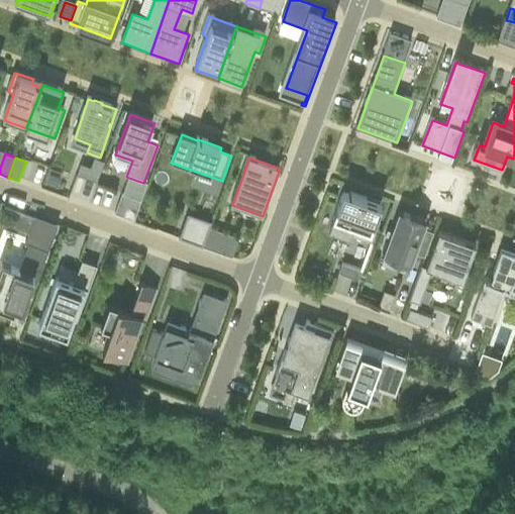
[(82,166),(78,177),(88,181),(98,184),(102,174),(92,170),(82,166)]
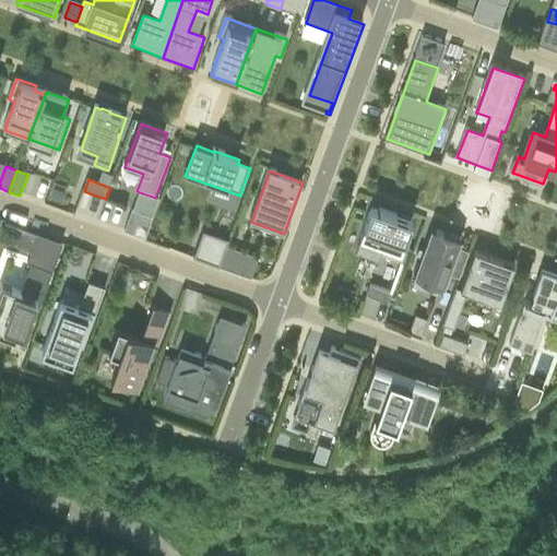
[(413,223),(372,208),(355,255),(379,263),(381,257),(403,265),(412,241),(406,239),(413,223)]
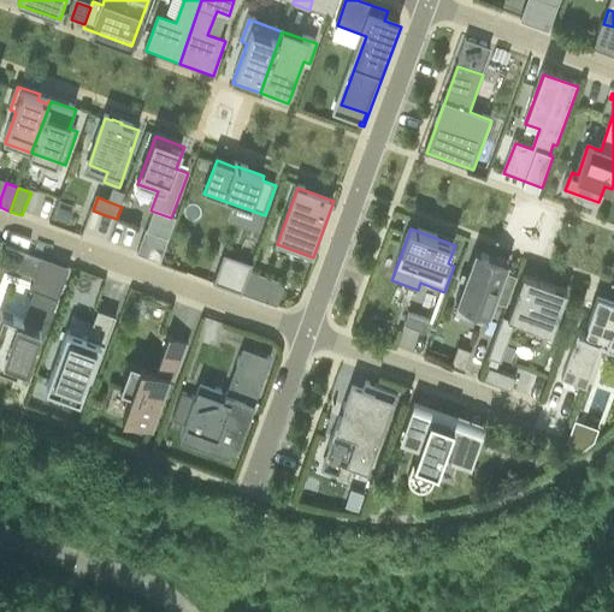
[(171,241),(147,232),(139,257),(147,260),(153,247),(166,251),(171,241)]
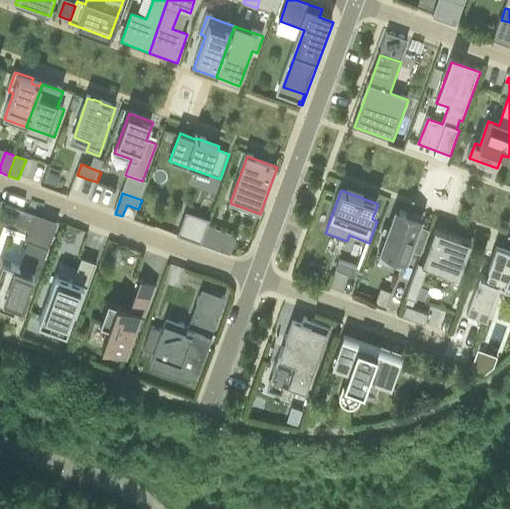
[(127,205),(122,216),(123,216),(133,220),(134,221),(138,209),(127,205)]
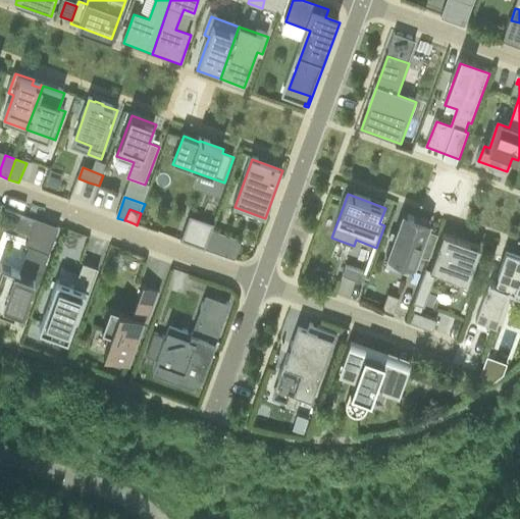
[(404,214),(386,259),(415,269),(420,258),(429,262),(438,237),(428,234),(432,225),(404,214)]
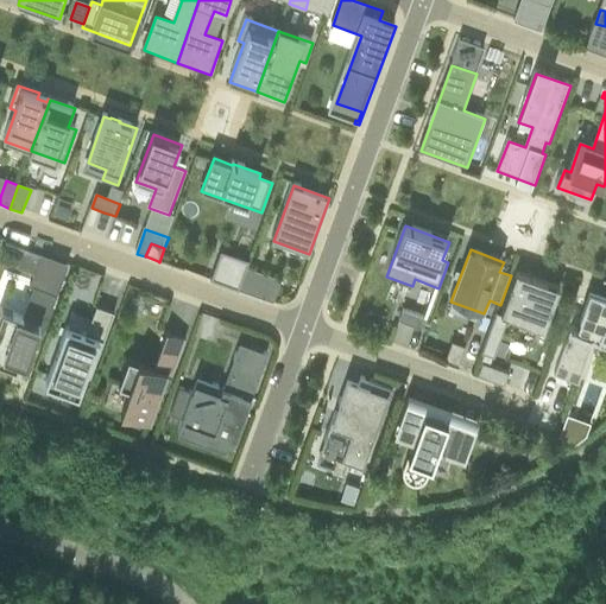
[(26,253),(19,269),(36,275),(43,259),(26,253)]
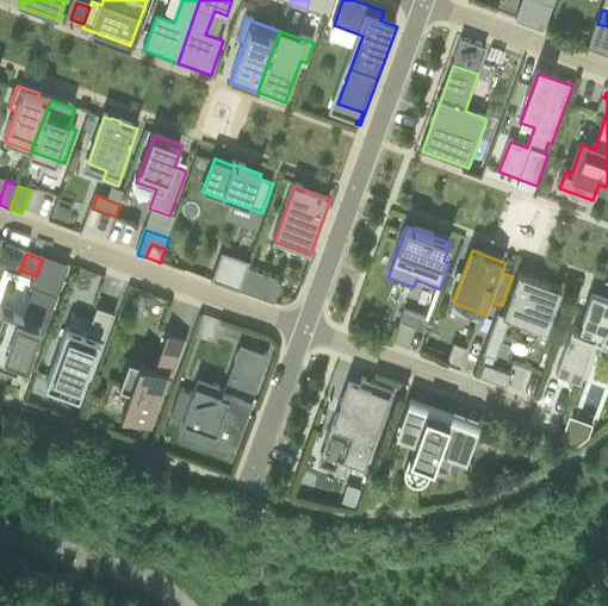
[(223,254),(212,283),(241,293),(250,264),(223,254)]
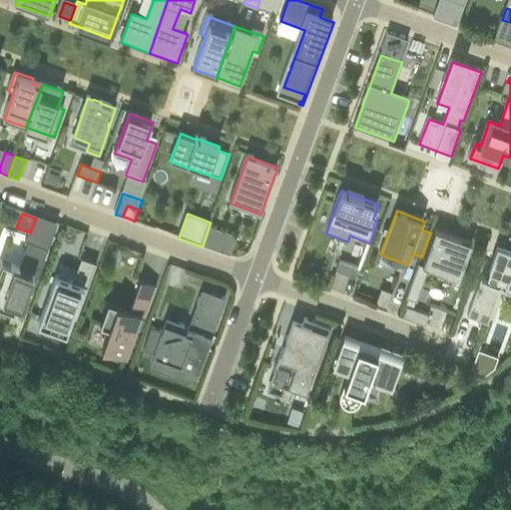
[(460,281),(473,245),(436,231),(423,267),(424,268),(429,269),(460,281)]
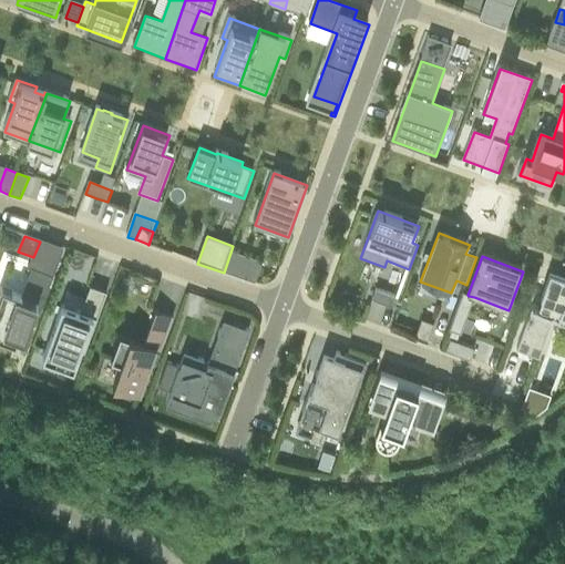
[(252,259),(245,280),(256,285),(264,264),(252,259)]
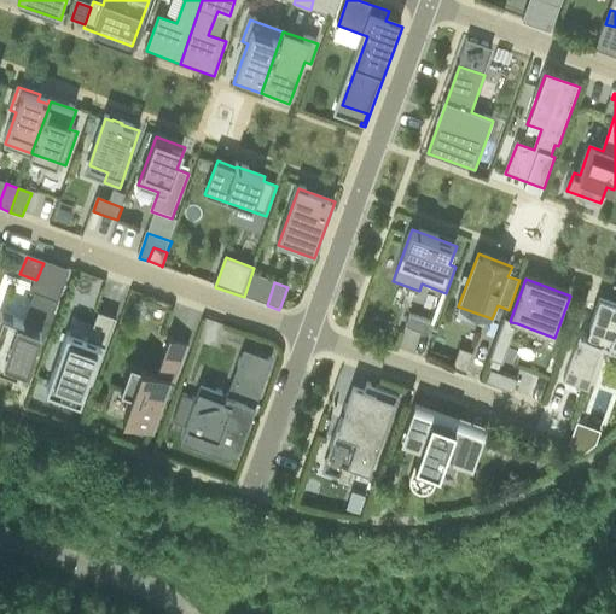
[(35,296),(40,298),(29,327),(24,325),(1,316),(0,320),(0,369),(17,376),(21,369),(25,370),(23,379),(24,379),(35,352),(40,354),(59,302),(32,292),(32,293),(35,296)]
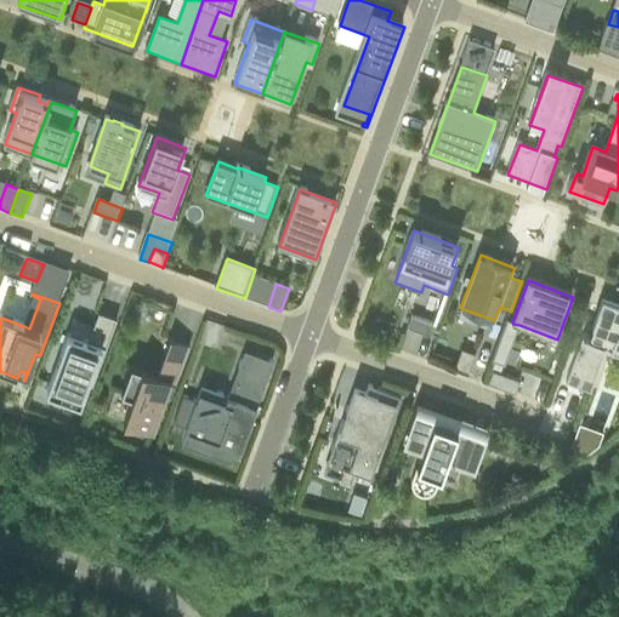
[(572,387),(573,386),(569,384),(572,378),(591,386),(606,347),(613,349),(613,348),(618,349),(618,304),(603,300),(592,327),(594,327),(590,340),(585,337),(567,386),(572,387)]
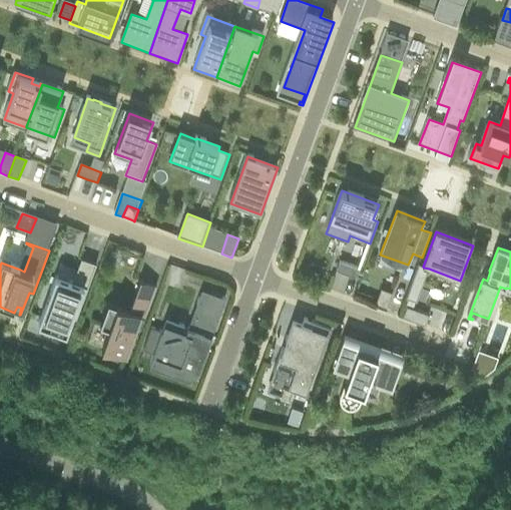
[(67,337),(76,312),(80,314),(97,266),(82,261),(73,285),(56,279),(39,326),(67,337)]
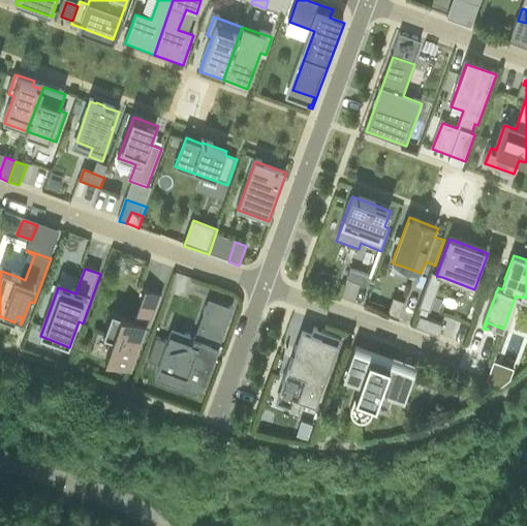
[(349,277),(347,281),(368,288),(369,284),(371,279),(351,272),(349,277)]
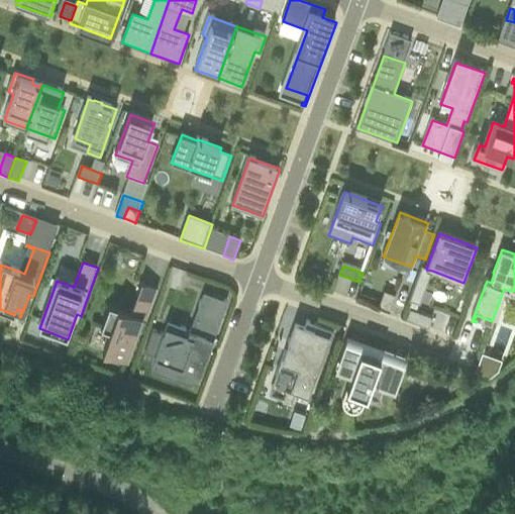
[(166,287),(179,293),(187,274),(174,268),(166,287)]
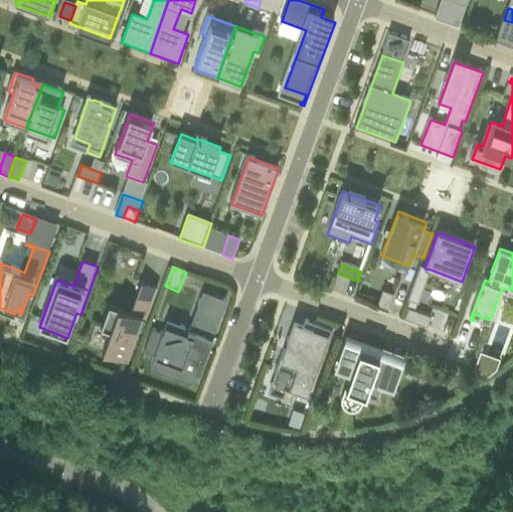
[(421,269),(409,301),(417,304),(431,270),(425,269),(424,270),(421,269)]
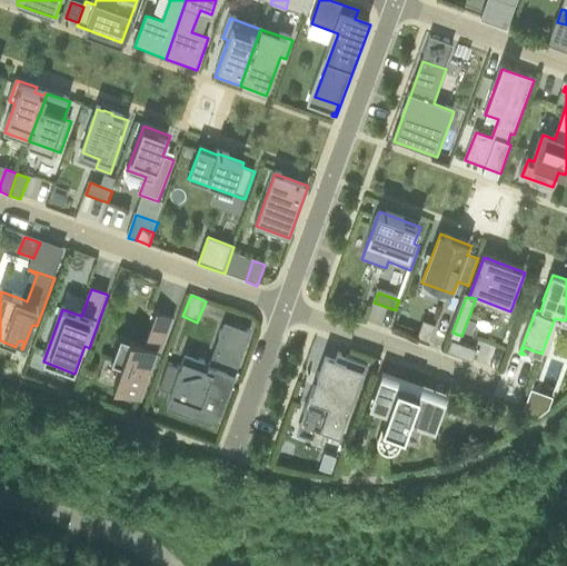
[(142,397),(158,353),(162,354),(175,319),(157,313),(145,346),(121,337),(112,363),(121,366),(115,387),(142,397)]
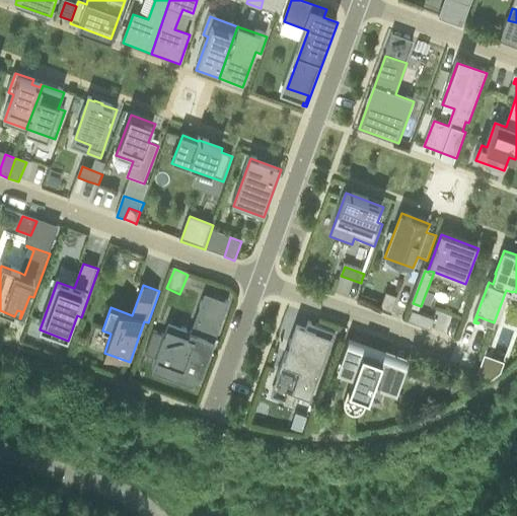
[(397,298),(386,294),(381,309),(392,313),(397,298)]
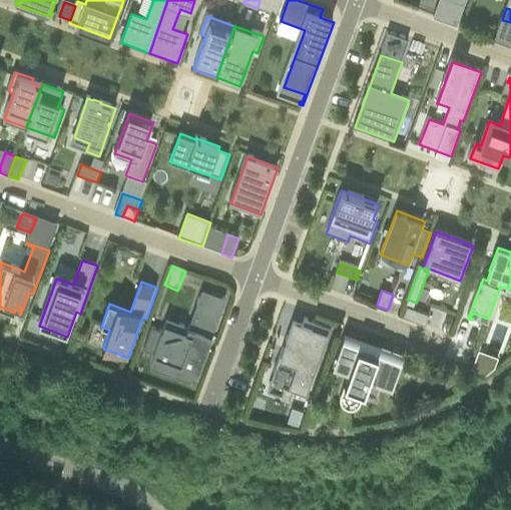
[(223,299),(221,304),(203,298),(202,301),(199,300),(197,306),(199,307),(191,330),(180,326),(179,329),(166,324),(162,334),(150,367),(151,367),(153,362),(169,368),(167,373),(191,381),(195,371),(200,373),(226,300),(223,299)]
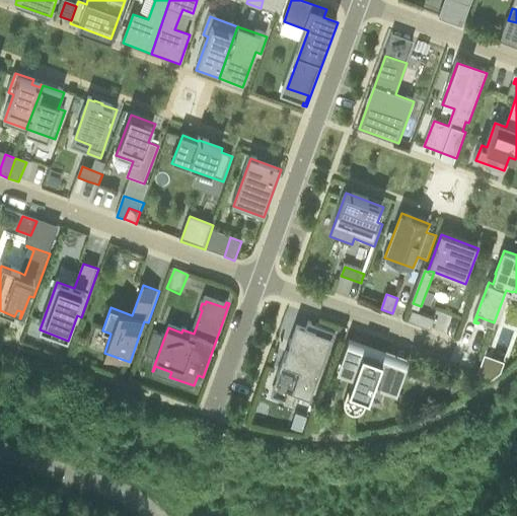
[(431,332),(435,321),(413,313),(409,323),(431,332)]
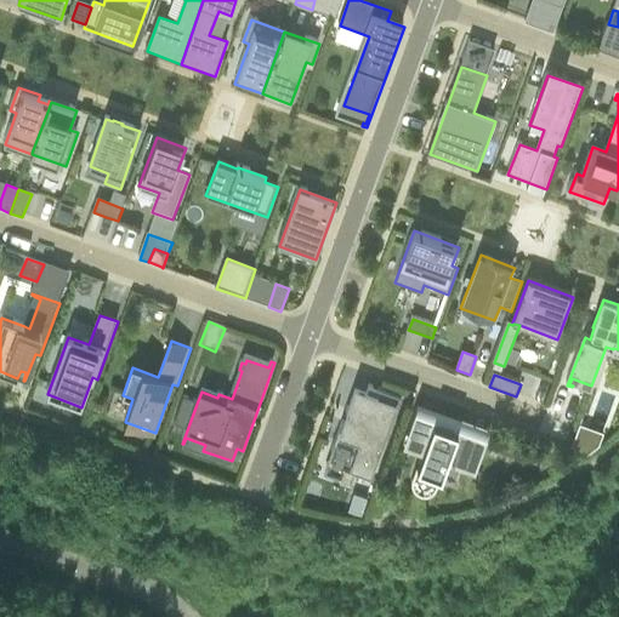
[(359,464),(373,470),(376,460),(380,462),(403,400),(369,388),(368,393),(356,389),(347,413),(351,416),(347,426),(344,424),(324,475),(352,485),(359,464)]
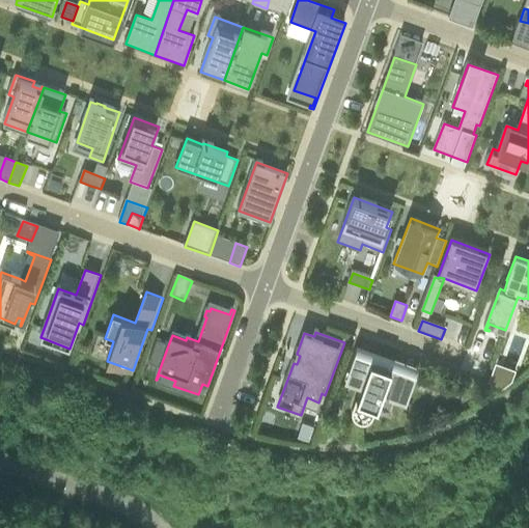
[(373,419),(382,395),(406,405),(419,368),(358,345),(345,382),(361,388),(353,411),(353,413),(353,414),(353,417),(353,418),(354,419),(355,421),(357,423),(358,424),(360,425),(361,425),(363,425),(365,425),(366,425),(368,424),(370,423),(371,422),(372,420),(373,419)]
